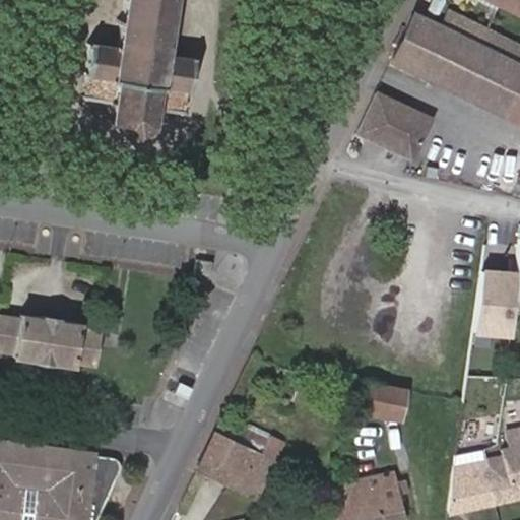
[(185,111),(193,56),(168,52),(170,36),(175,37),(175,29),(171,28),(175,5),(179,6),(179,0),(123,0),(120,20),(116,19),(114,26),(119,27),(117,40),(113,39),(112,45),(92,42),(84,94),(110,100),(109,112),(103,115),(106,121),(109,120),(117,131),(114,134),(119,137),(121,134),(134,136),(135,141),(140,140),(139,135),(150,126),(153,128),(157,123),(154,120),(157,107),(185,111)]
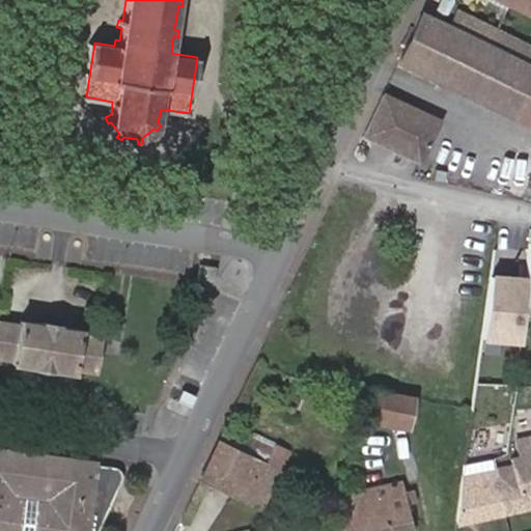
[(440,0),(436,9),(444,14),(450,0),(440,0)]
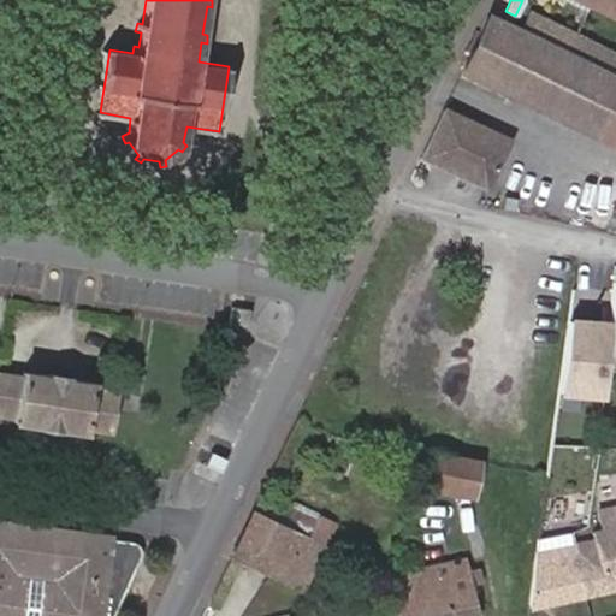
[(560,0),(586,12),(590,3),(585,0),(560,0)]
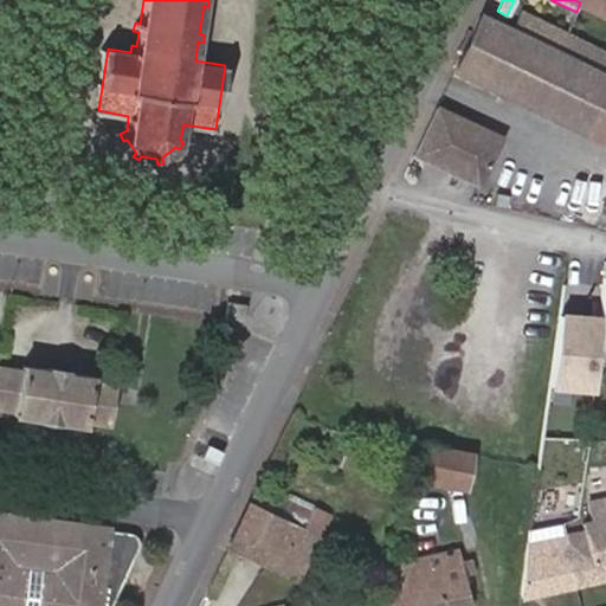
[(605,0),(575,0),(580,2),(605,13),(605,0)]
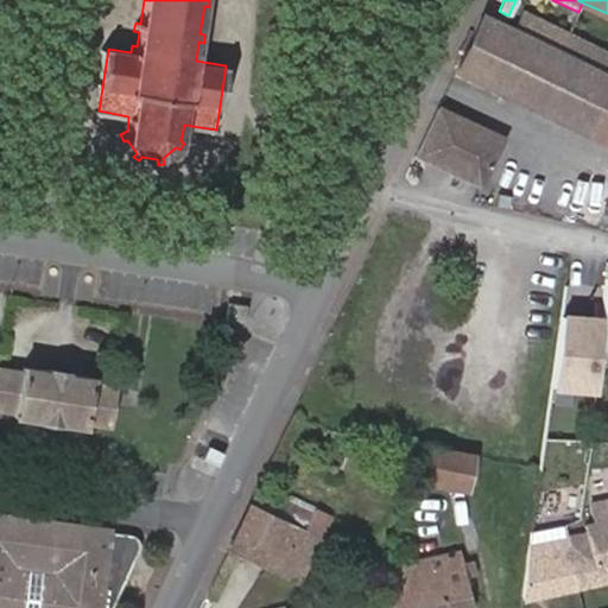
[(518,29),(487,14),(486,13),(458,70),(607,143),(607,52),(526,13),(518,29)]
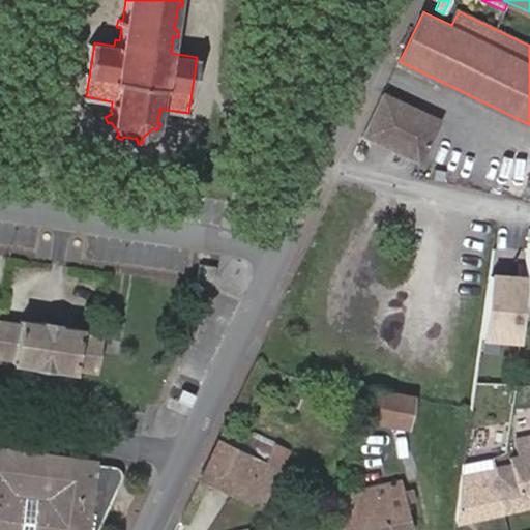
[(380,104),(364,135),(419,162),(440,119),(384,94),(380,104)]
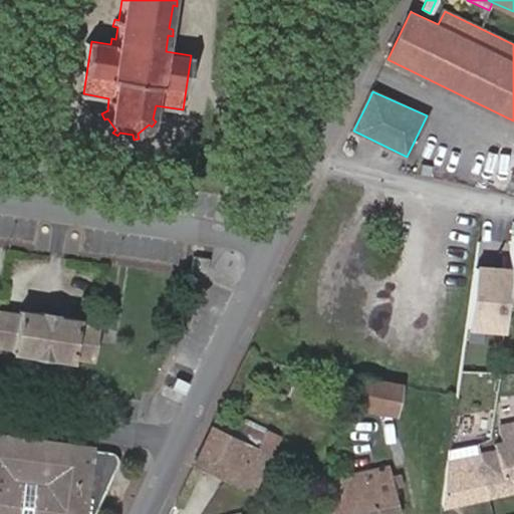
[(511,268),(513,238),(491,237),(489,266),(511,268)]
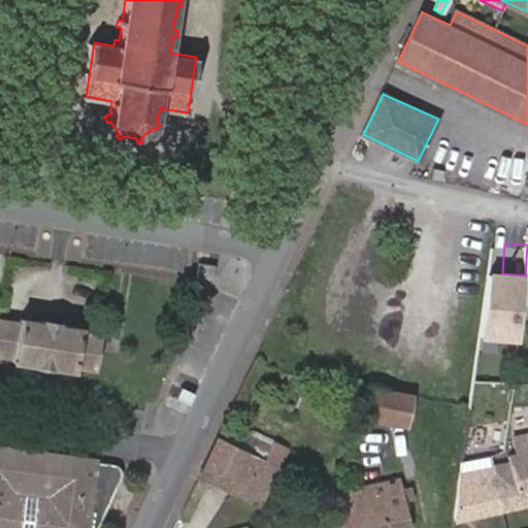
[(0,354),(14,357),(13,361),(73,370),(74,366),(97,369),(102,333),(79,330),(80,326),(22,318),(21,321),(0,318),(0,354)]
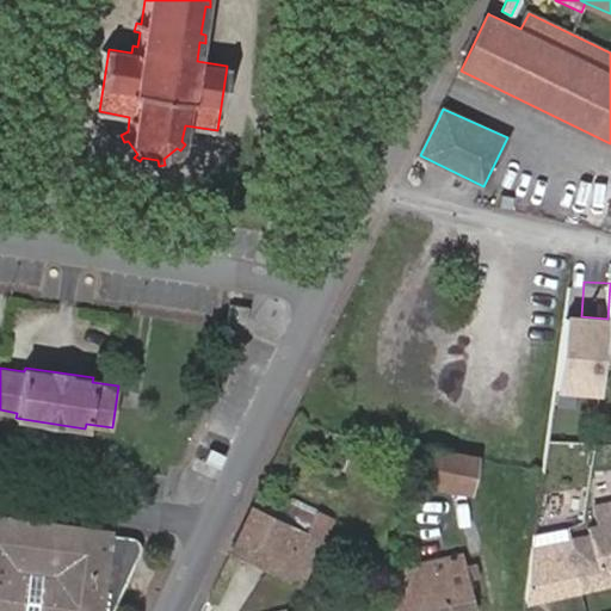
[(471,493),(477,457),(430,448),(423,485),(471,493)]
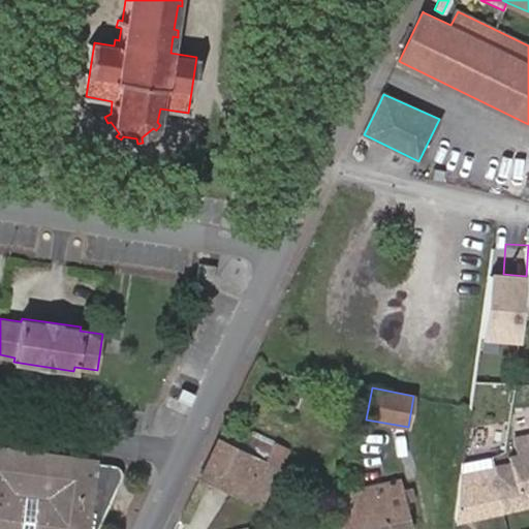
[(227,421),(203,476),(234,491),(260,436),(254,434),(227,421)]
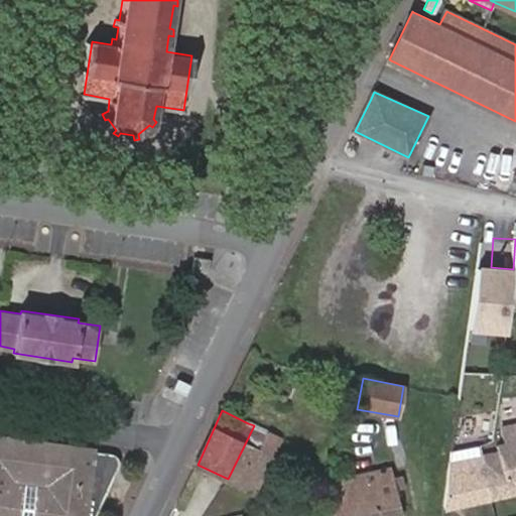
[(515,424),(503,427),(505,438),(515,436),(515,424)]
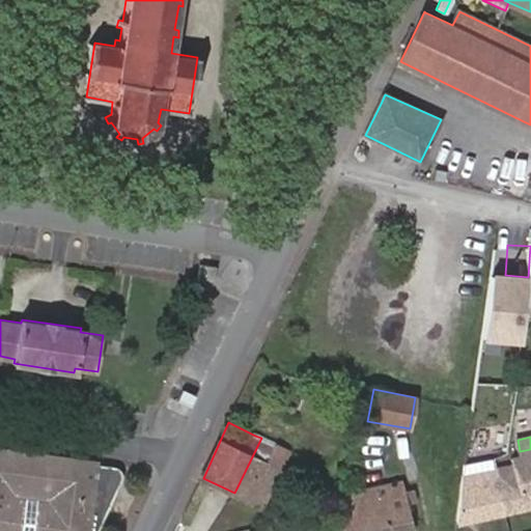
[(261,438),(234,493),(260,505),(288,452),(261,438)]
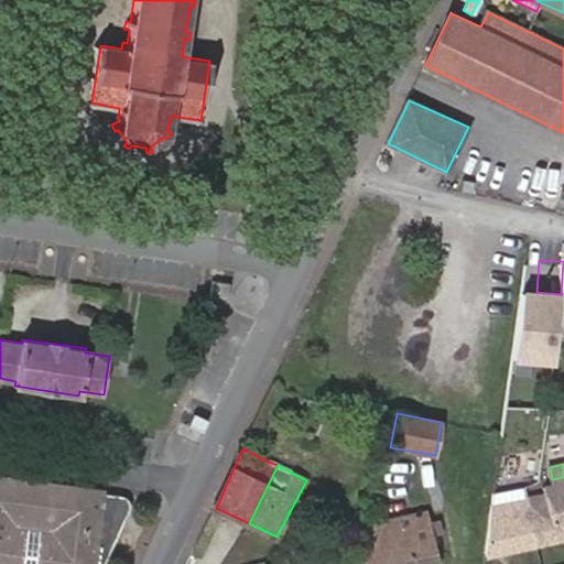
[(553,484),(544,485),(545,492),(554,540),(563,537),(563,477),(552,479),(553,484)]
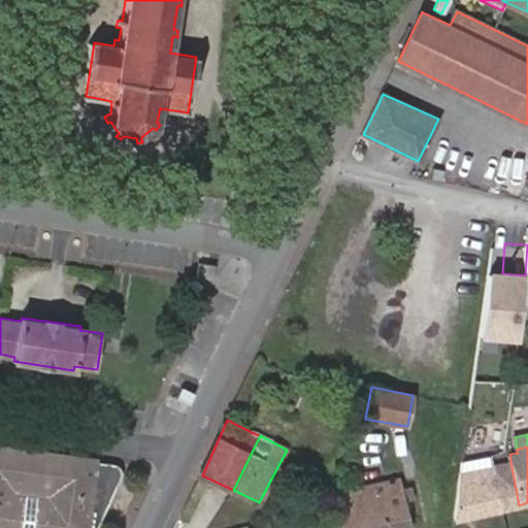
[(0,527),(94,527),(121,477),(122,472),(120,467),(119,465),(113,464),(0,448),(0,527)]
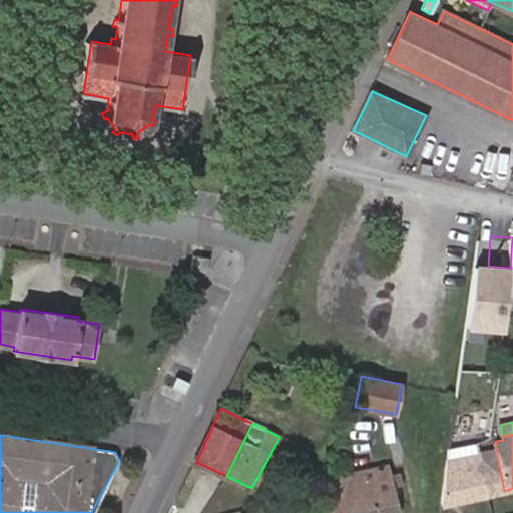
[(443,505),(504,491),(496,448),(478,451),(477,442),(451,447),(443,505)]
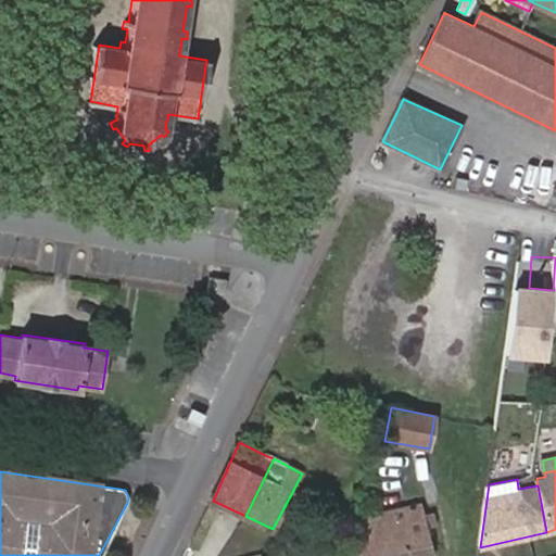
[(358,555),(417,555),(430,553),(425,529),(424,525),(422,515),(419,505),(363,517),(357,545),(358,555)]
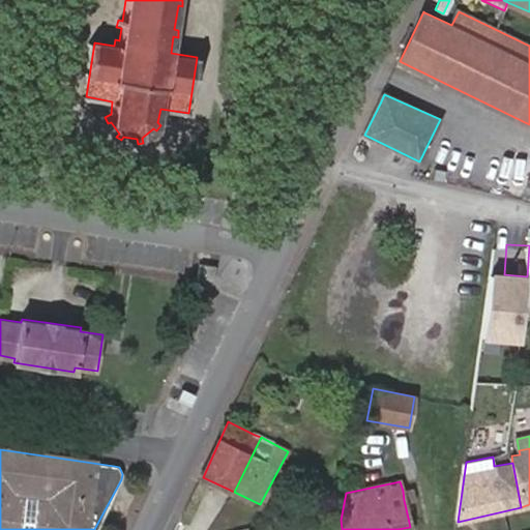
[(403,491),(404,500),(405,504),(415,501),(412,489),(403,491)]
